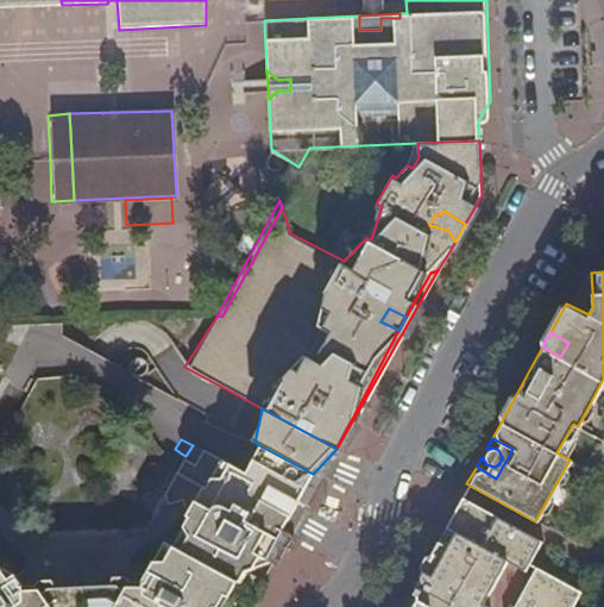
[(131,584),(131,606),(216,606),(232,580),(236,582),(252,552),(276,567),(291,537),(278,530),(241,508),(256,480),(245,474),(193,445),(186,456),(162,496),(164,501),(180,499),(201,493),(202,502),(196,511),(205,515),(199,524),(193,520),(174,549),(168,545),(162,555),(152,557),(144,570),(162,581),(155,595),(137,584),(131,584)]
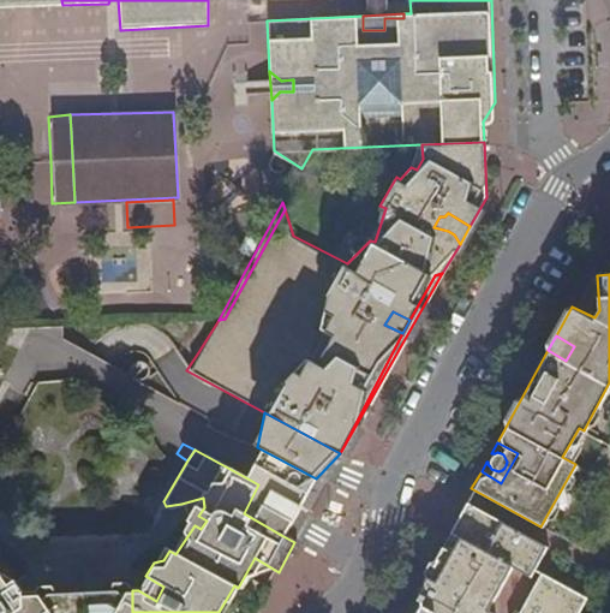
[(491,453),(486,462),(488,462),(488,464),(490,466),(491,469),(495,470),(498,471),(502,470),(504,468),(506,465),(507,462),(506,459),(504,457),(503,454),(501,453),(497,452),(495,453),(492,453),(491,453)]
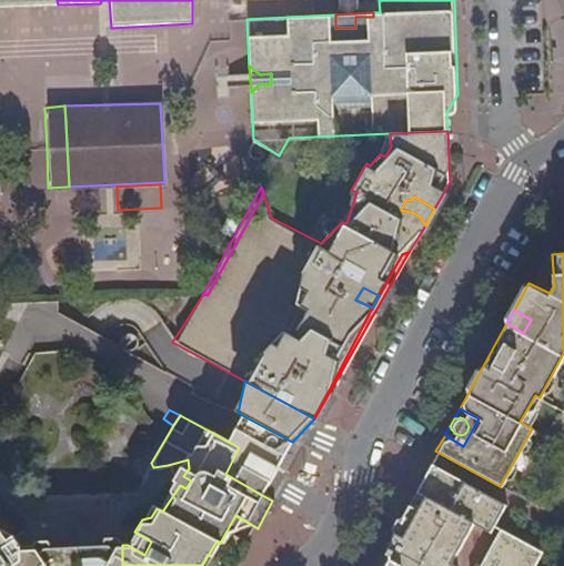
[(151,458),(151,463),(173,425),(171,424),(151,458)]
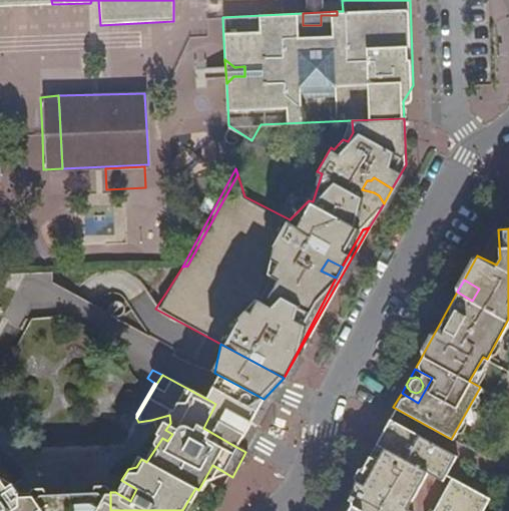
[(203,428),(234,446),(247,421),(215,404),(203,428)]
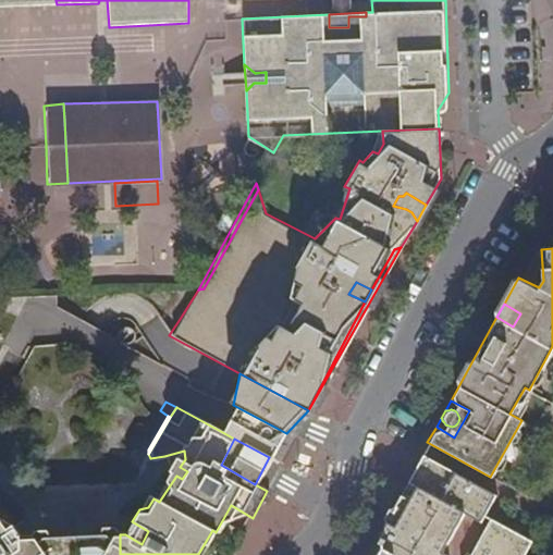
[(170,472),(154,498),(159,502),(176,476),(182,479),(187,471),(180,467),(185,459),(184,451),(164,456),(166,471),(170,472)]
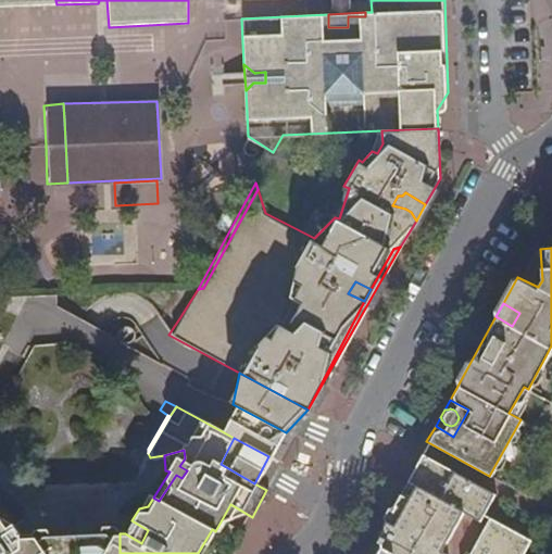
[(418,456),(443,470),(446,466),(421,453),(418,456)]
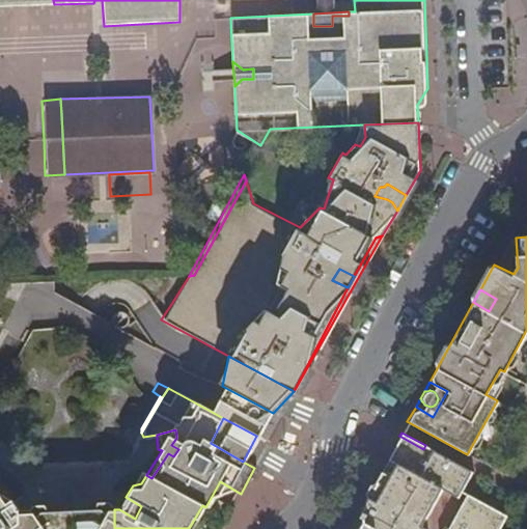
[(399,436),(397,440),(421,452),(423,449),(399,436)]
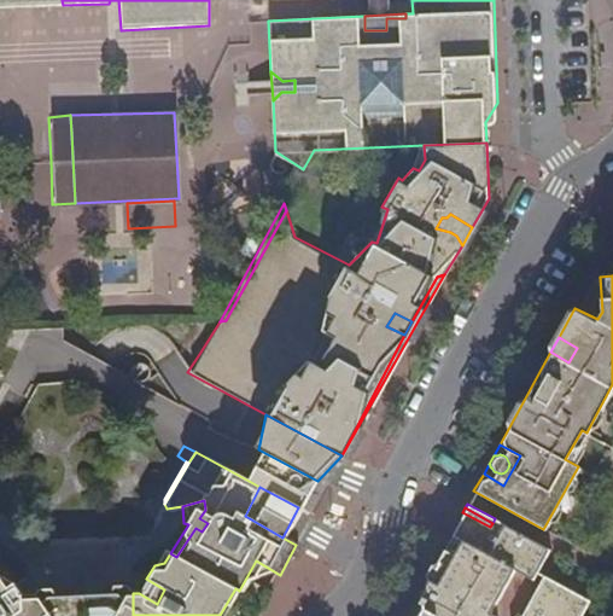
[(494,615),(495,615),(490,611),(480,608),(488,594),(497,598),(513,568),(530,577),(544,551),(492,523),(490,527),(462,512),(404,615),(494,615)]
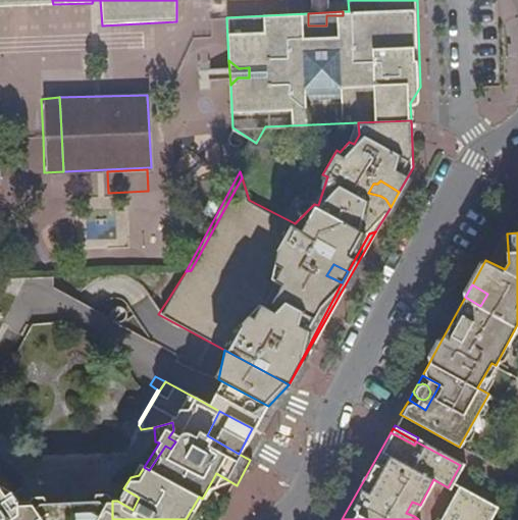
[(418,437),(416,442),(460,465),(463,462),(418,437)]
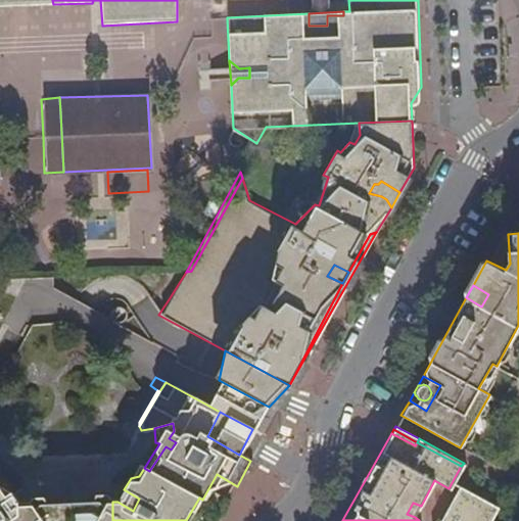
[(0,520),(55,520),(55,514),(38,508),(20,507),(18,505),(11,491),(0,485),(0,520)]
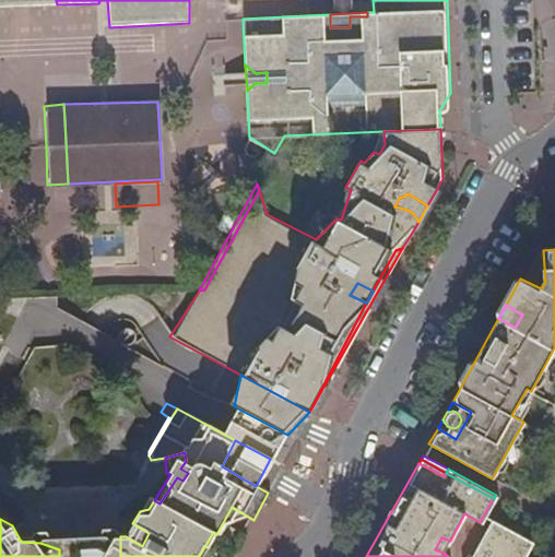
[(522,556),(531,542),(489,519),(468,556),(522,556)]
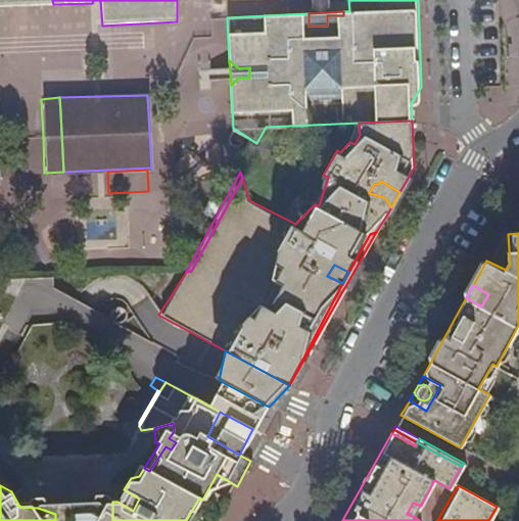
[(119,499),(118,502),(133,511),(139,499),(124,489),(119,499)]
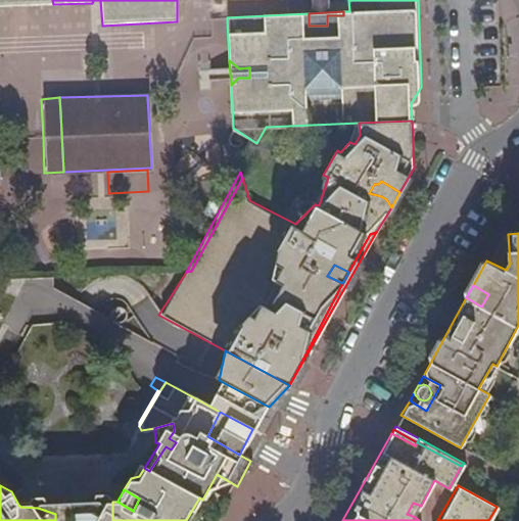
[(80,501),(80,512),(92,506),(102,504),(112,502),(112,499),(80,501)]
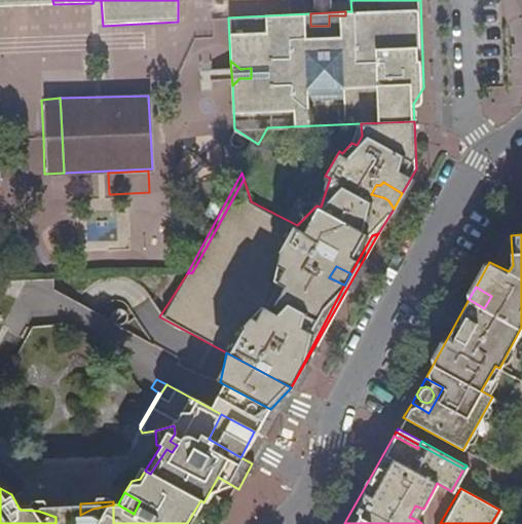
[(80,523),(80,515),(80,503),(19,508),(21,510),(38,511),(56,517),(56,523),(80,523)]
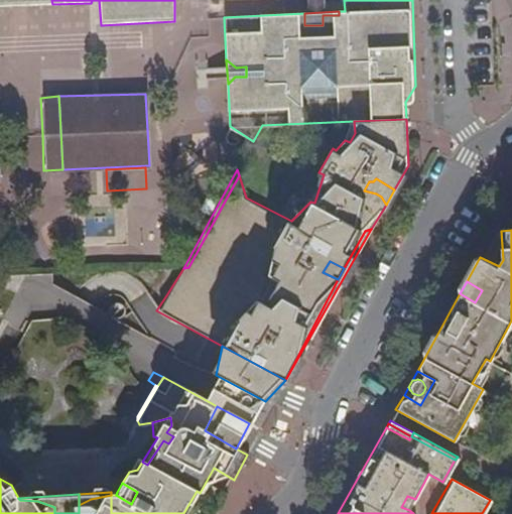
[(79,505),(79,513),(111,513),(111,495),(101,497),(91,499),(79,505)]
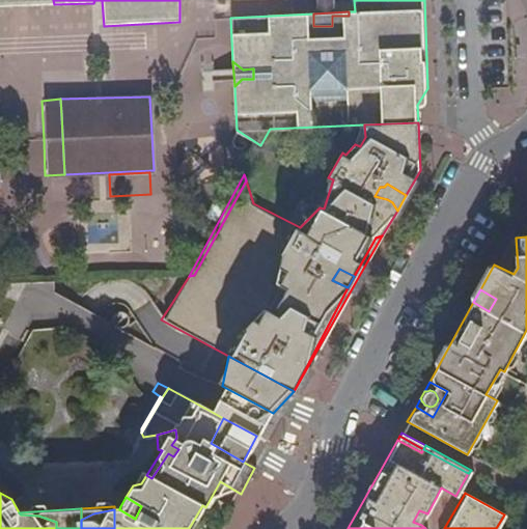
[(421,525),(427,513),(419,510),(413,522),(421,525)]
